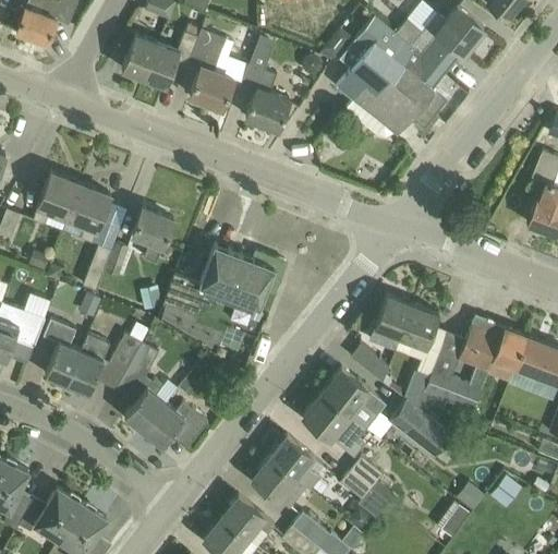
[(69,24),(77,0),(59,0),(59,1),(55,0),(27,0),(15,31),(47,43),(56,20),(69,24)]
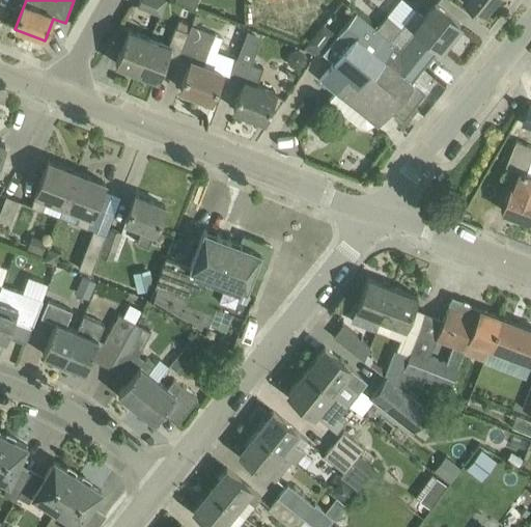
[(165,0),(140,0),(138,7),(161,17),(167,0),(165,0)]
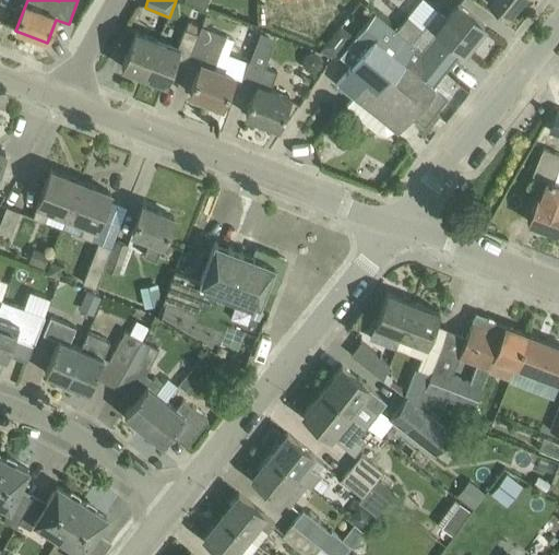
[(209,11),(205,10),(187,2),(187,0),(185,0),(183,2),(209,12),(209,11)]
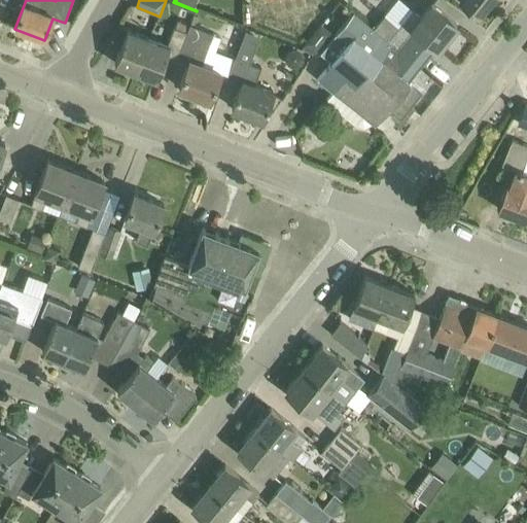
[(458,0),(459,1),(479,16),(492,0),(458,0)]
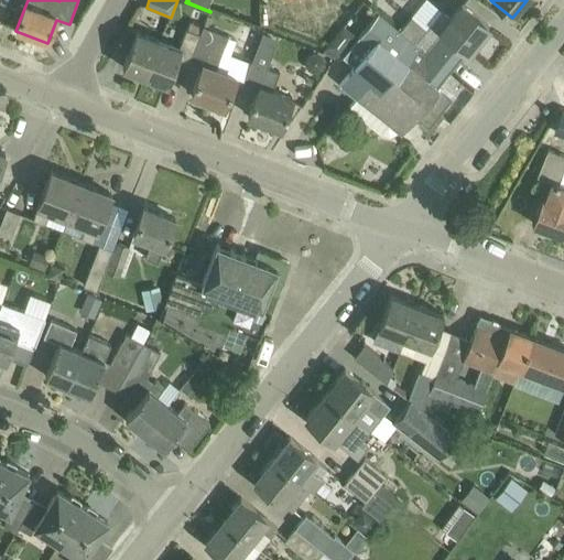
[(424,54),(448,74),(466,53),(468,54),(468,53),(487,29),(488,29),(489,29),(462,7),(451,20),(442,13),(426,32),(410,19),(399,32),(378,15),(377,17),(414,46),(423,54),(424,54)]
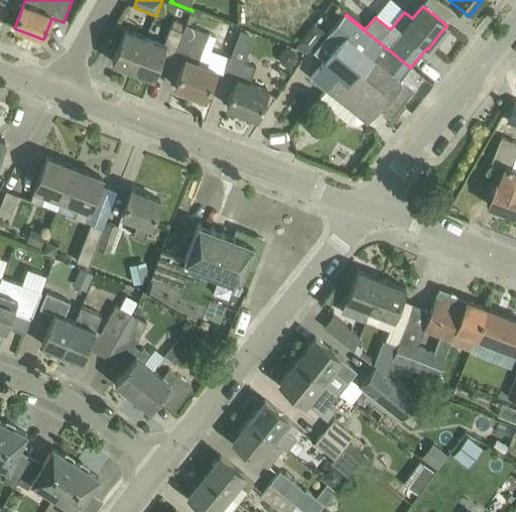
[(372,51),(379,42),(345,15),(313,53),(325,62),(310,80),(311,81),(311,80),(327,92),(341,74),(349,80),(360,67),(363,70),(372,58),(369,55),(373,51),(372,51)]
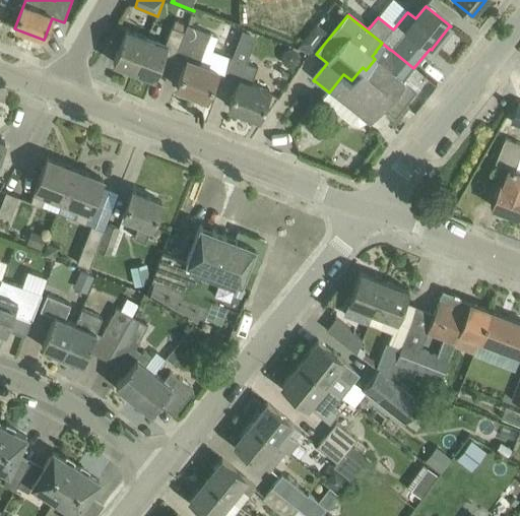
[(172,28),(185,34),(187,26),(175,22),(172,28)]
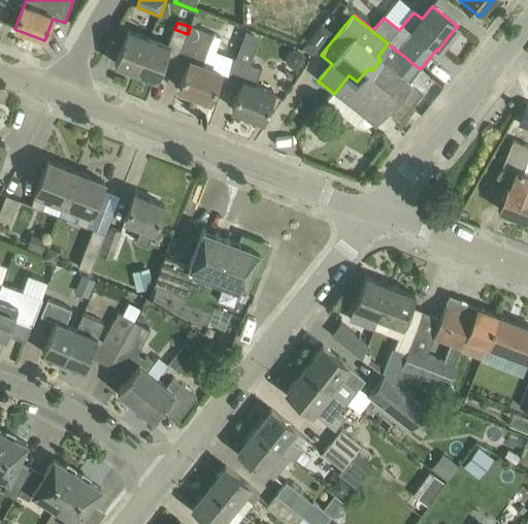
[(188,34),(176,62),(188,67),(179,90),(210,102),(221,73),(202,66),(213,36),(190,27),(188,34)]
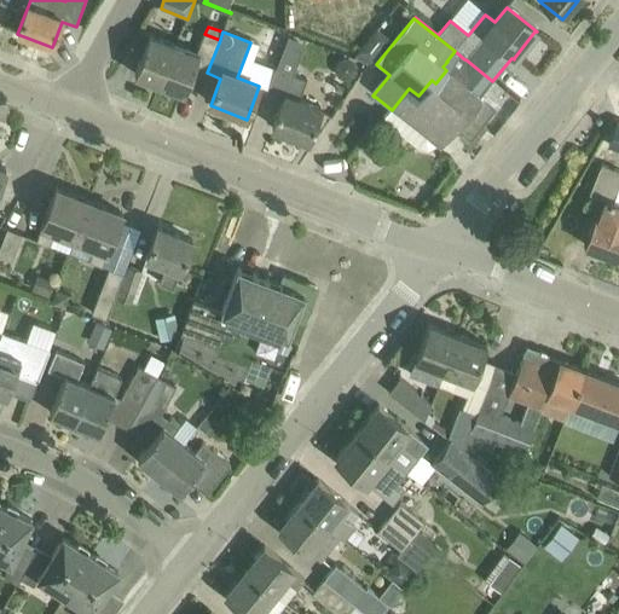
[(132,46),(144,51),(150,38),(139,34),(132,46)]
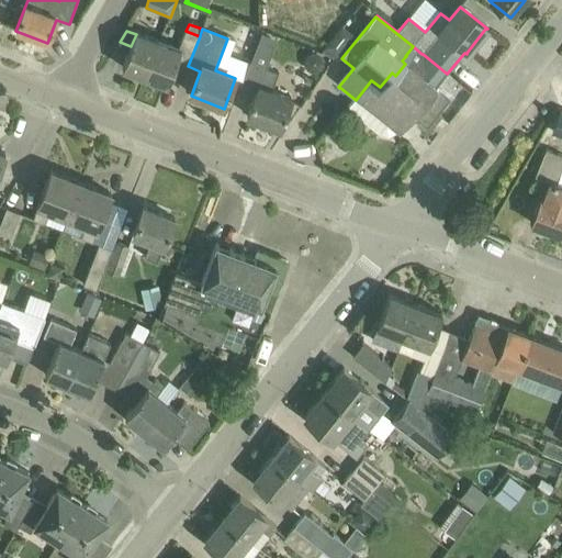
[(188,66),(200,36),(186,31),(178,49),(158,43),(145,79),(168,87),(177,63),(188,66)]
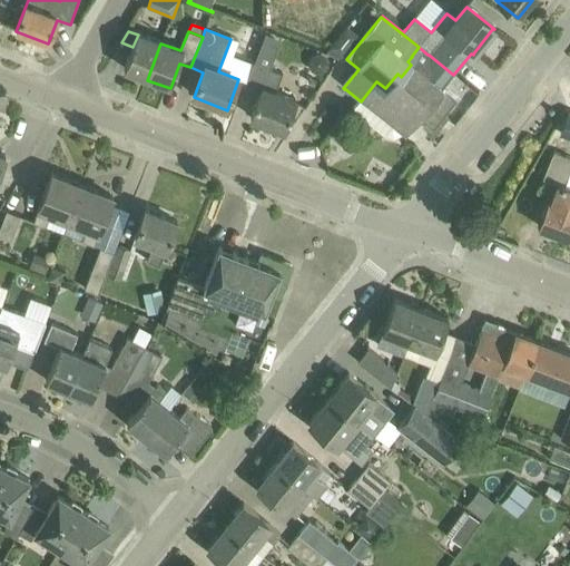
[(160,44),(138,35),(133,47),(124,71),(147,80),(160,44)]
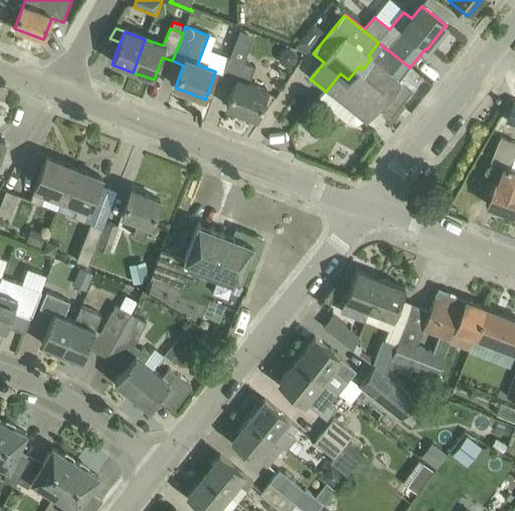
[(359,66),(348,79),(347,80),(340,74),(327,93),(355,115),(366,124),(365,124),(366,125),(381,108),(391,116),(398,107),(399,107),(412,91),(400,80),(399,80),(409,67),(387,49),(386,49),(378,42),(371,51),(372,51),(368,55),(371,58),(362,69),(359,66)]
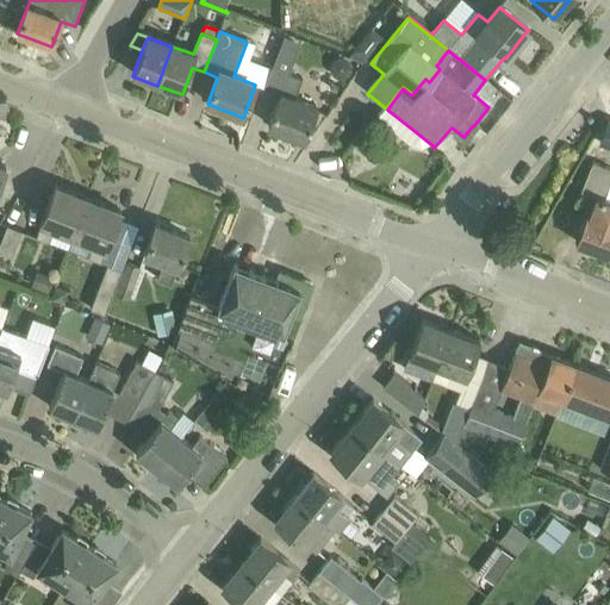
[(261,94),(279,100),(268,128),(304,141),(316,108),(294,100),(303,81),(271,69),(261,94)]
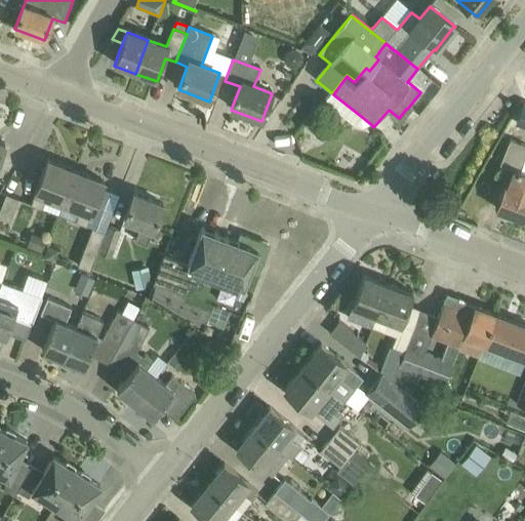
[(314,119),(305,126),(311,134),(320,127),(314,119)]
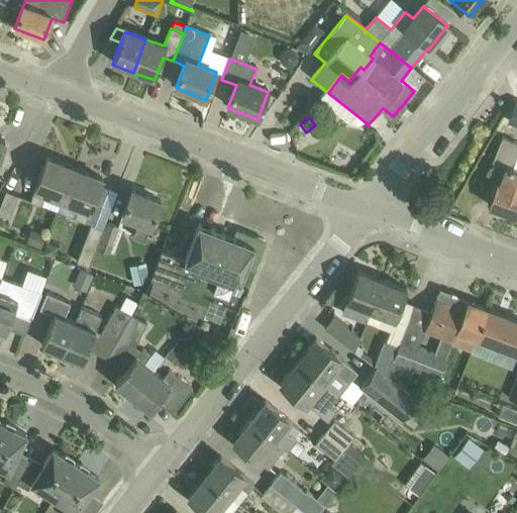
[(46,160),(35,191),(30,203),(41,207),(46,195),(63,201),(75,171),(46,160)]
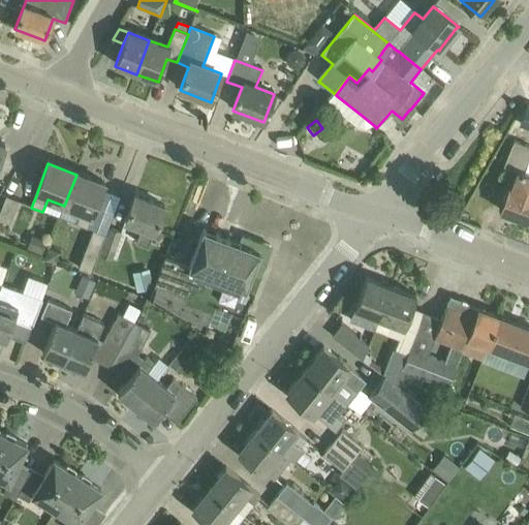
[(528,219),(528,178),(518,174),(511,189),(508,188),(499,212),(528,223),(528,219)]
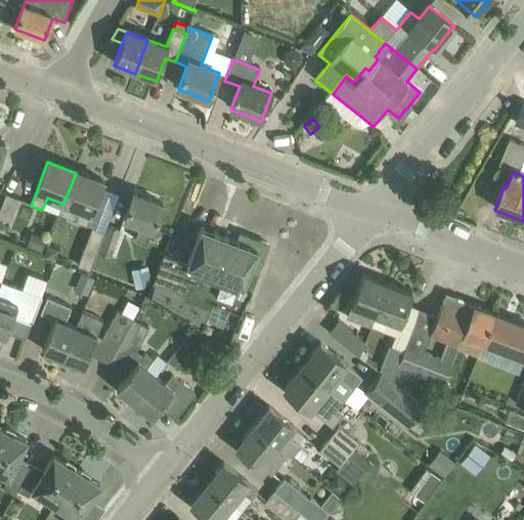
[(76,173),(63,204),(80,211),(75,223),(86,227),(91,215),(92,215),(103,183),(76,173)]
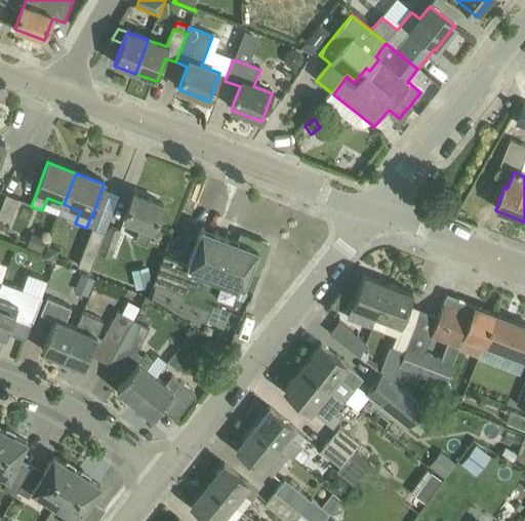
[(133,195),(124,221),(140,227),(134,242),(147,247),(153,232),(154,232),(163,206),(133,195)]
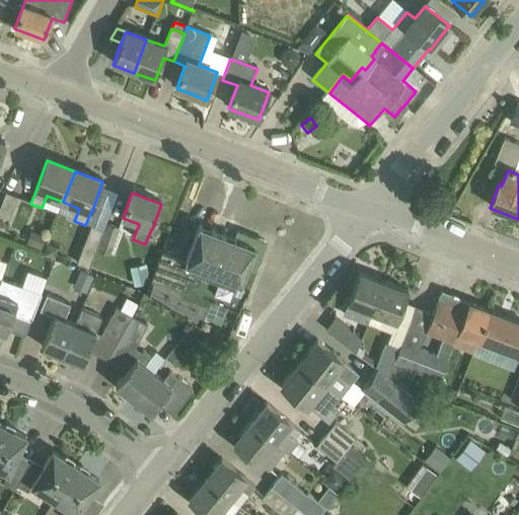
[(0,217),(10,221),(18,199),(6,194),(0,209),(0,217)]
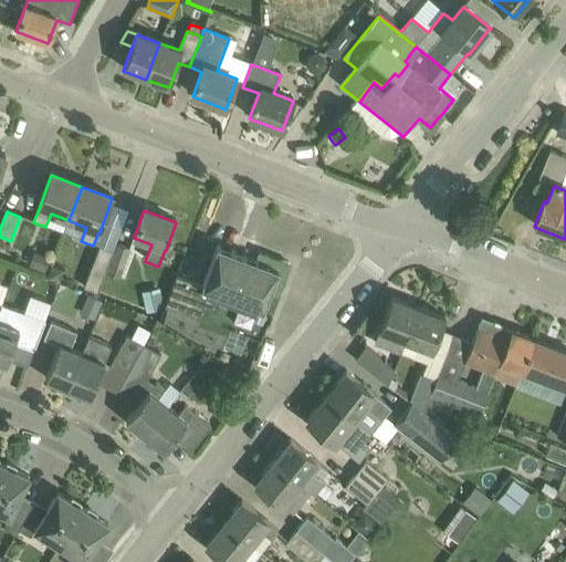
[(121,284),(117,283),(129,250),(117,246),(98,295),(114,301),(121,284)]
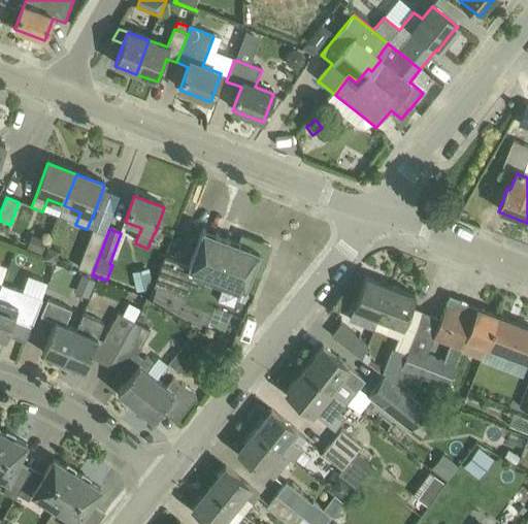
[(91,275),(97,259),(105,236),(93,231),(77,270),(91,275)]
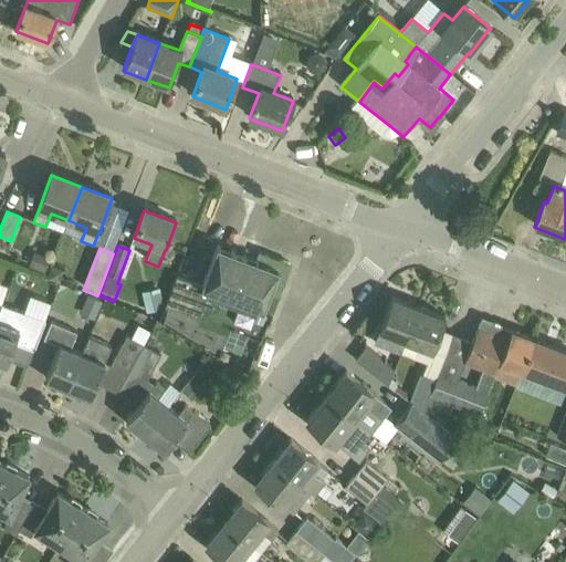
[(219,358),(230,331),(261,343),(290,267),(259,255),(257,262),(217,248),(202,288),(177,278),(159,323),(219,358)]
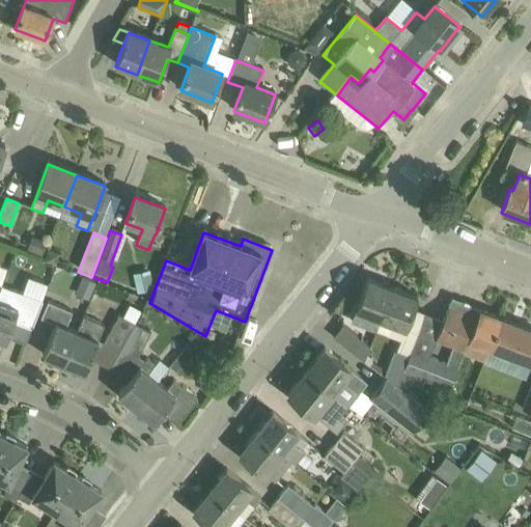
[(43,256),(47,245),(31,239),(27,250),(43,256)]
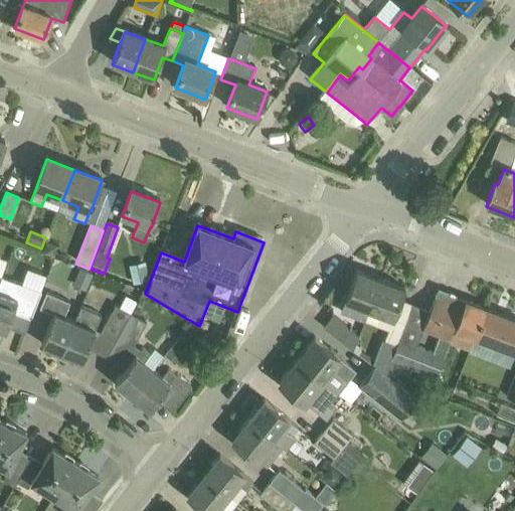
[(57,249),(46,244),(42,256),(53,260),(57,249)]
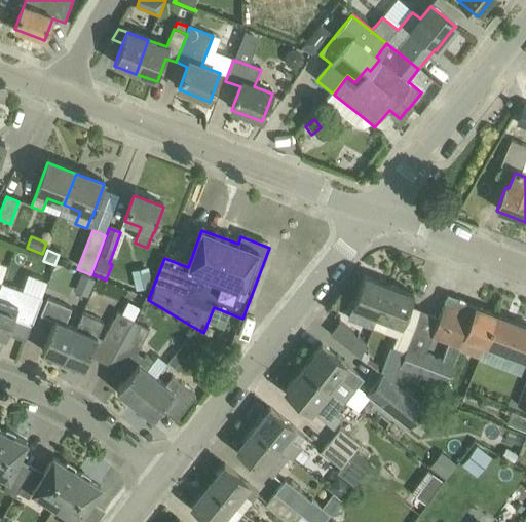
[(133,280),(136,293),(152,290),(149,275),(133,280)]
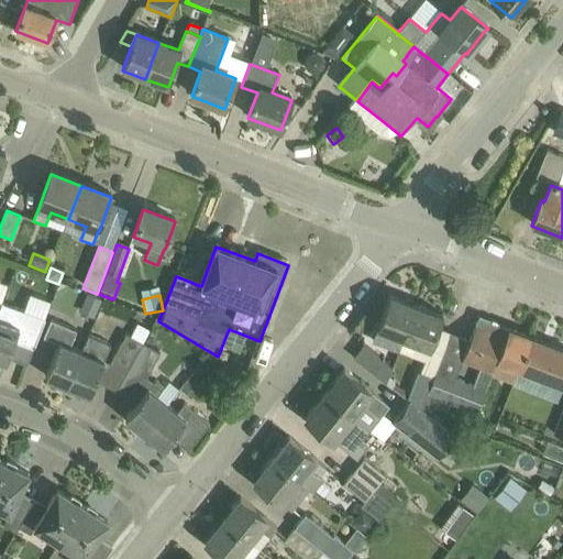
[(87,296),(83,309),(97,315),(102,303),(87,296)]
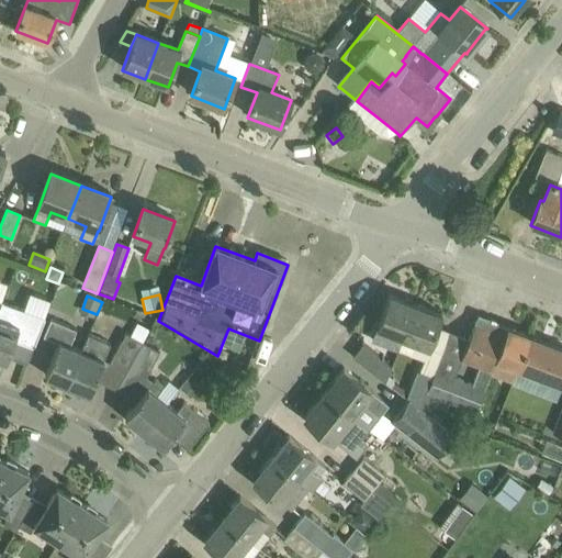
[(403,339),(412,316),(416,307),(390,296),(377,330),(403,339)]
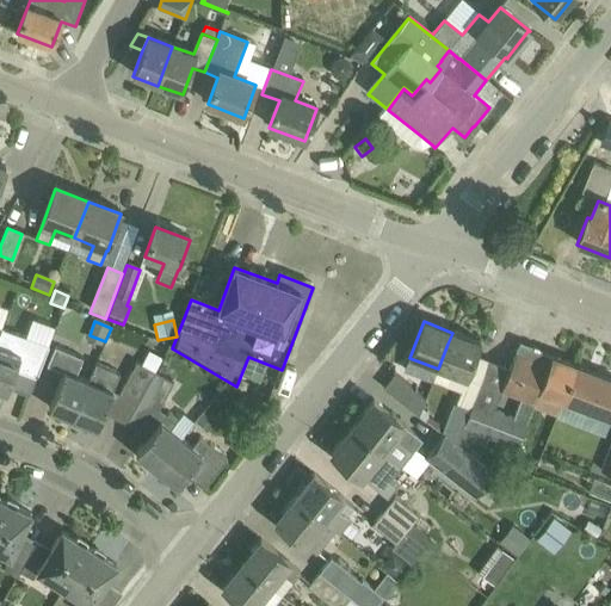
[(2,329),(0,336),(0,391),(7,394),(16,372),(36,379),(48,348),(2,331),(2,329)]
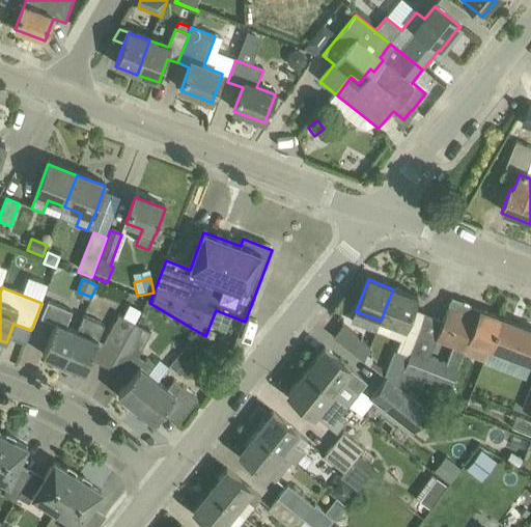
[(388,337),(393,326),(406,330),(418,334),(425,315),(413,311),(418,299),(393,289),(389,299),(381,321),(376,333),(388,337)]
